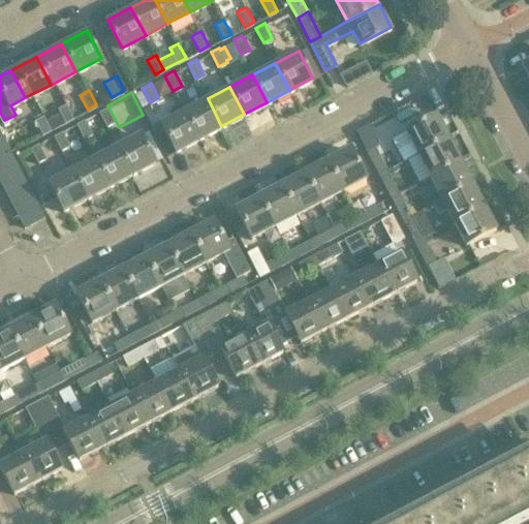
[(221,126),(208,98),(185,111),(199,137),(221,126)]
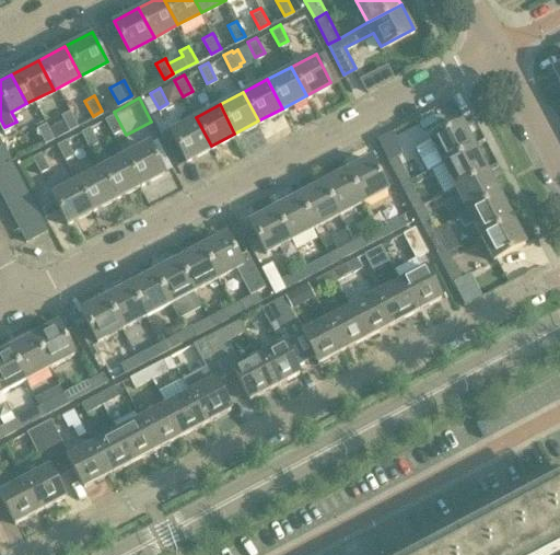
[(69,129),(79,124),(70,108),(60,113),(63,119),(69,129)]
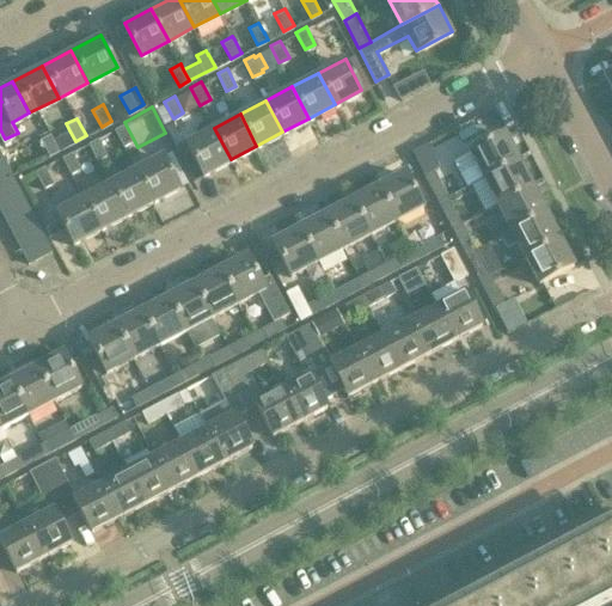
[(124,122),(115,127),(123,145),(133,140),(124,122)]
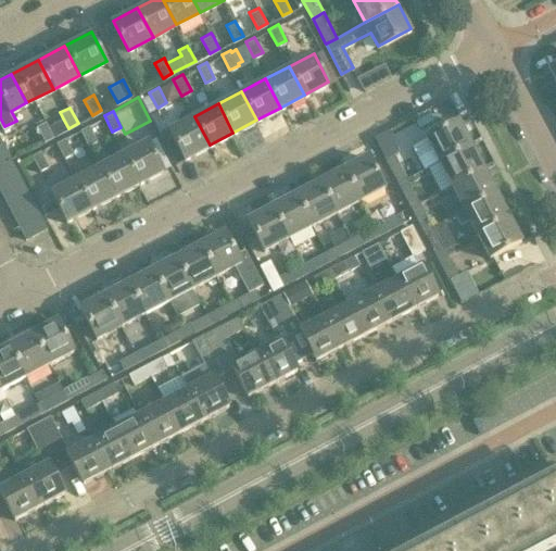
[(210,145),(194,116),(169,129),(185,158),(210,145)]
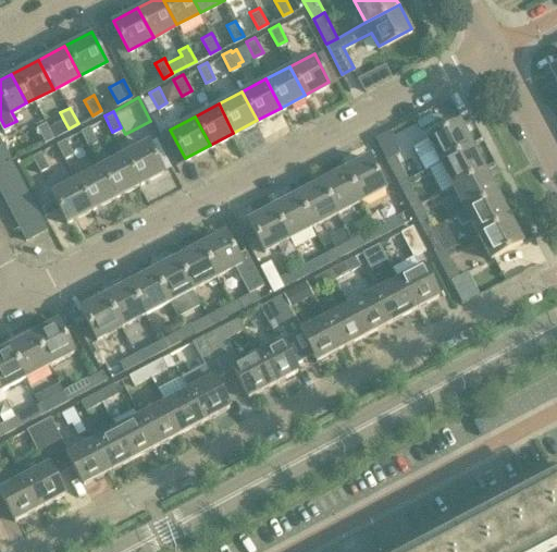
[(441,159),(471,143),(458,119),(428,135),(441,159)]
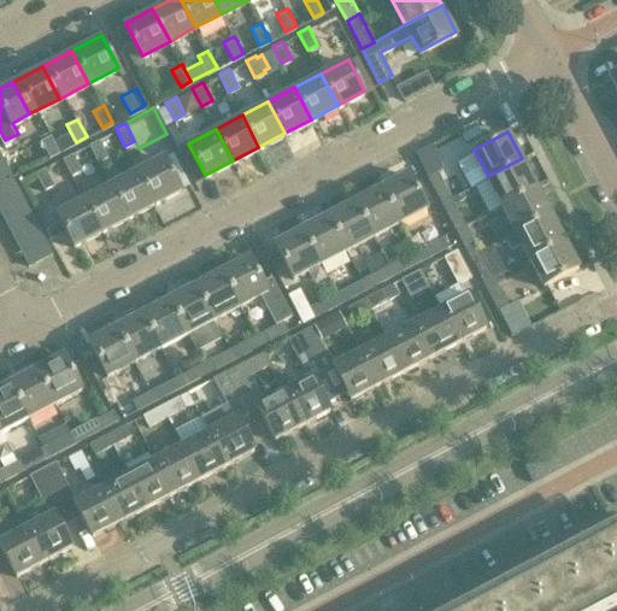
[(40,137),(50,156),(59,150),(54,140),(51,133),(40,137)]
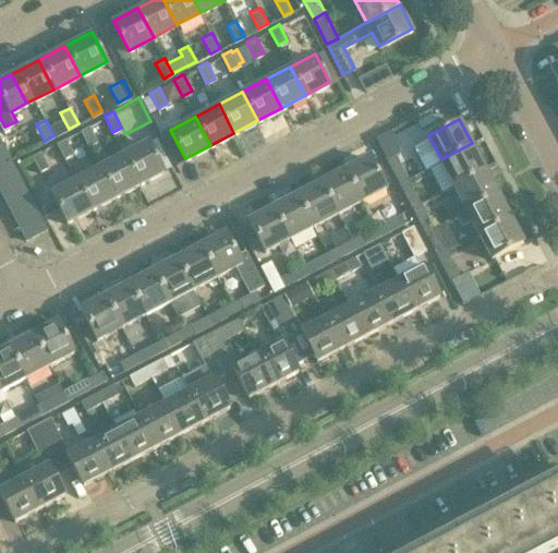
[(89,124),(81,129),(88,144),(97,140),(89,124)]
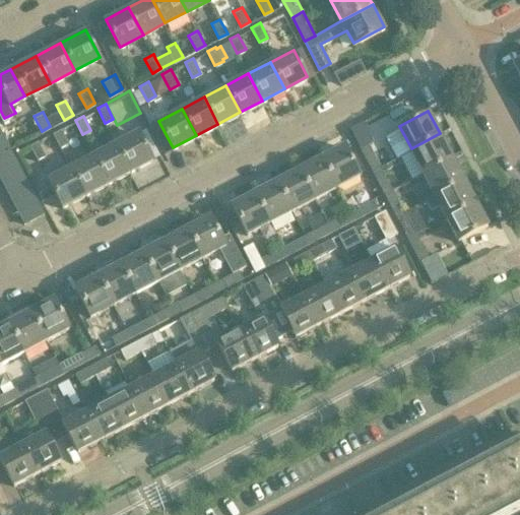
[(61,127),(53,132),(60,146),(68,141),(61,127)]
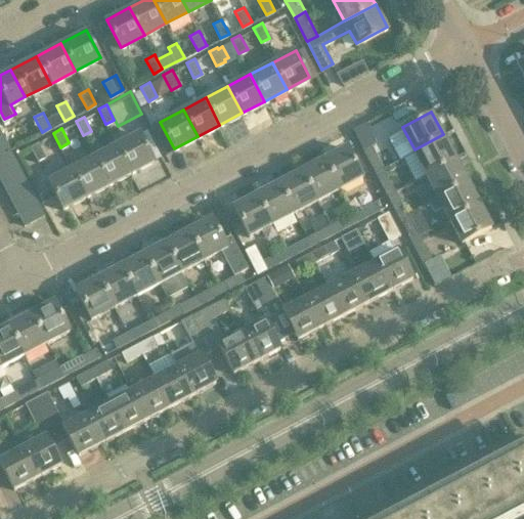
[(140,132),(117,144),(131,171),(154,159),(140,132)]
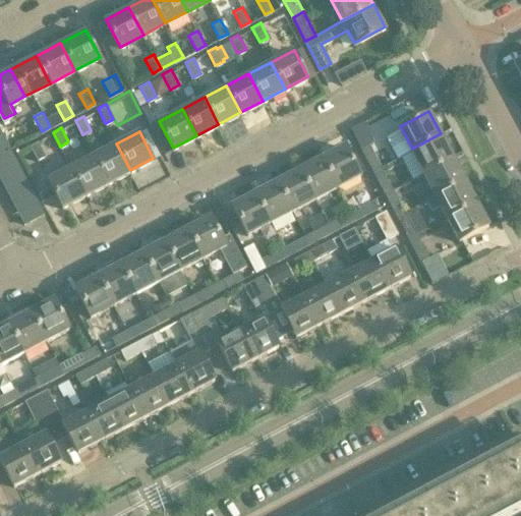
[(453,156),(441,133),(412,149),(423,171),(453,156)]
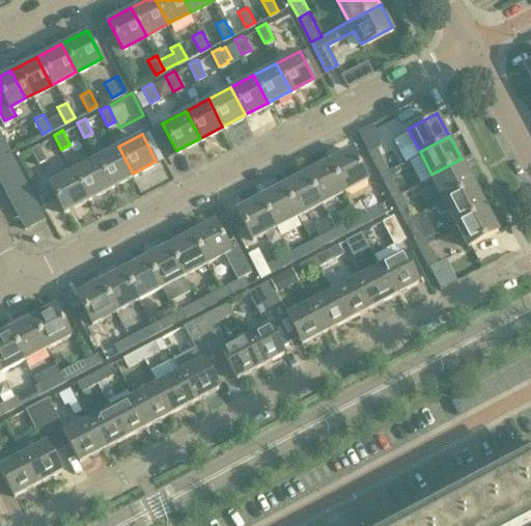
[(0,154),(9,148),(4,139),(0,141),(0,154)]
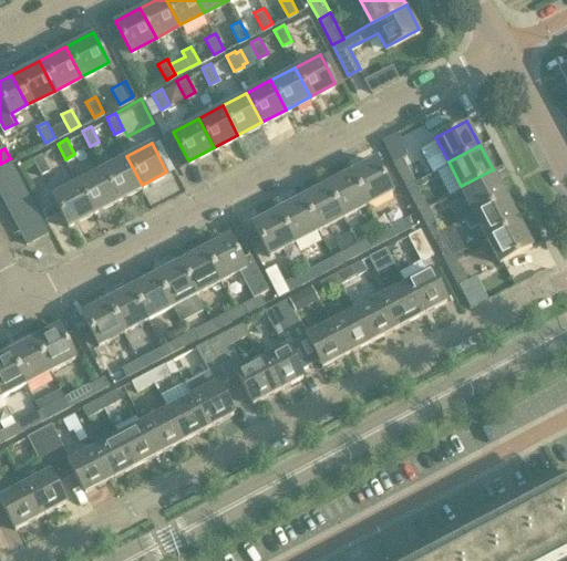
[(41,152),(32,156),(41,173),(50,168),(41,152)]
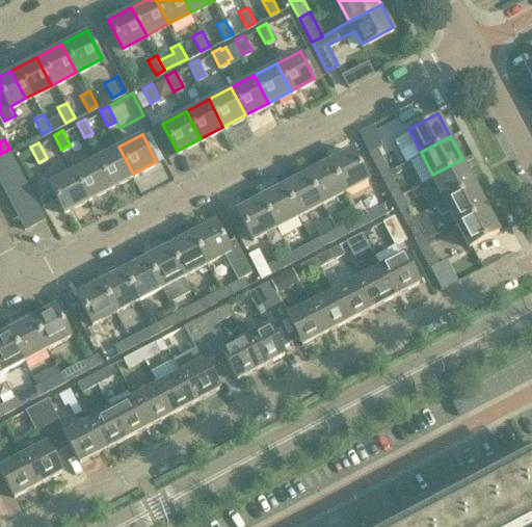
[(380,174),(390,168),(377,145),(368,150),(380,174)]
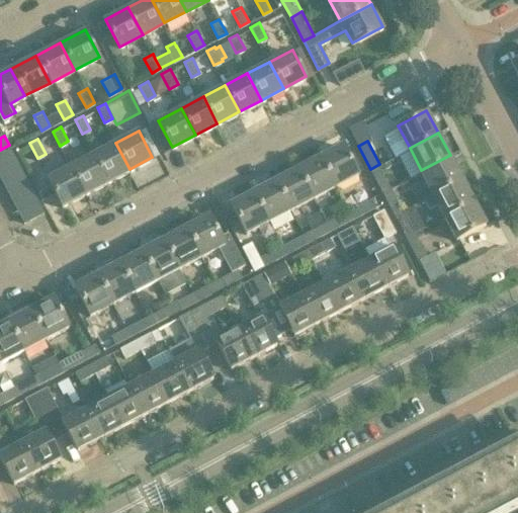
[(130,169),(115,143),(93,155),(107,180),(130,169)]
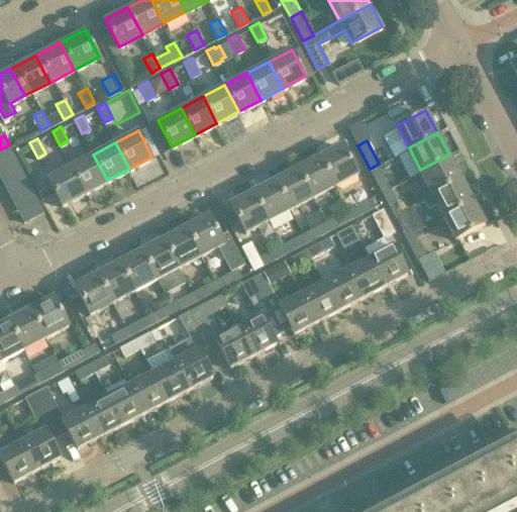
[(342,143),(319,156),(334,184),(357,173),(342,143)]
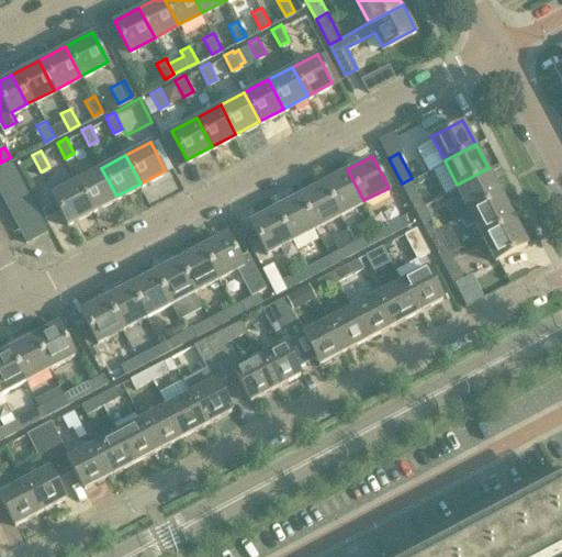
[(0,176),(15,168),(10,157),(0,163),(0,176)]
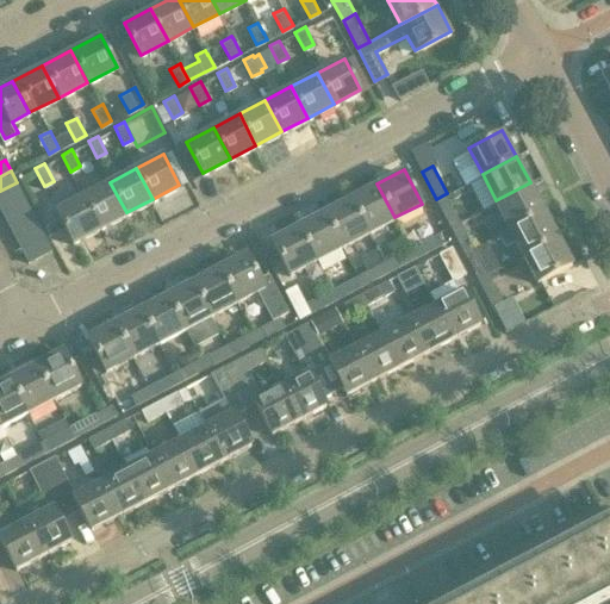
[(23,193),(17,182),(0,191),(0,201),(1,204),(23,193)]
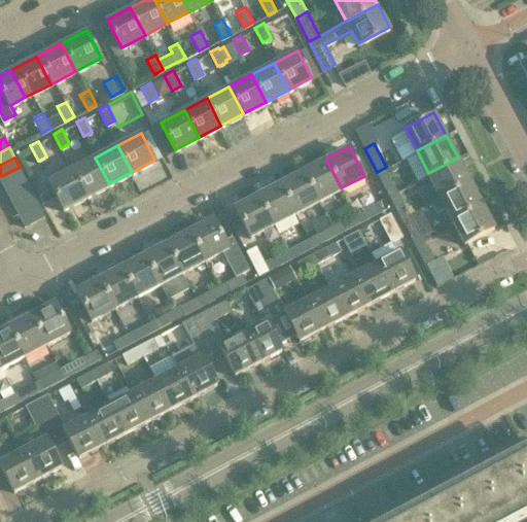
[(95,158),(72,169),(86,196),(109,183),(95,158)]
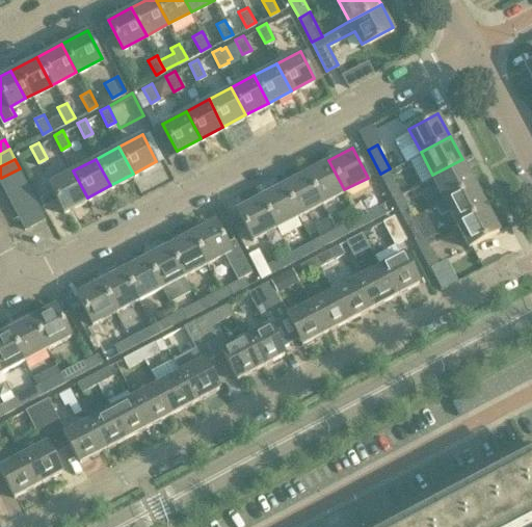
[(474,182),(462,159),(432,175),(445,198),(474,182)]
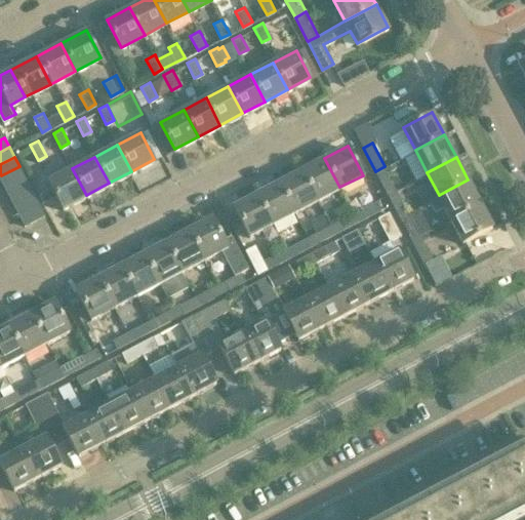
[(339,187),(324,158),(301,169),(317,199),(339,187)]
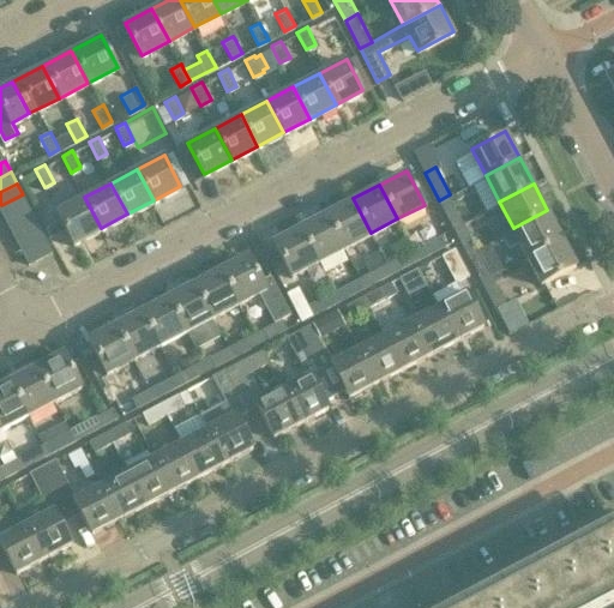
[(29,205),(23,194),(1,205),(7,217),(29,205)]
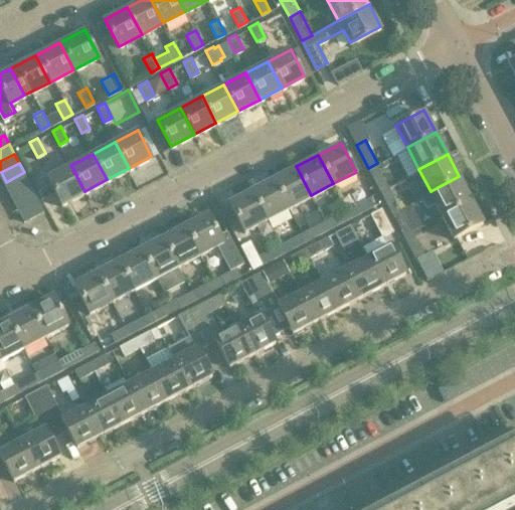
[(377,163),(368,168),(379,190),(388,185),(377,163)]
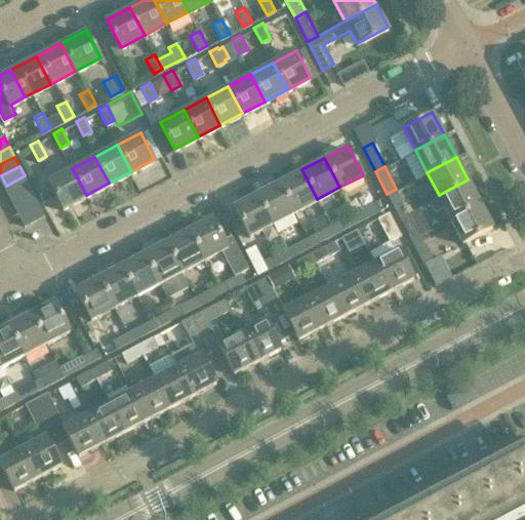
[(86,195),(72,168),(49,181),(63,206),(86,195)]
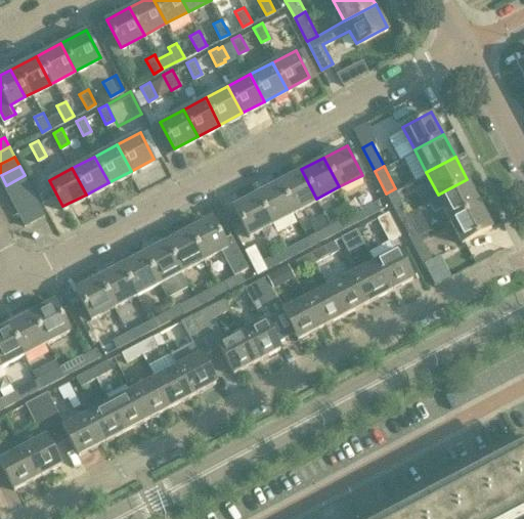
[(301,169),(278,181),(295,210),(316,199),(301,169)]
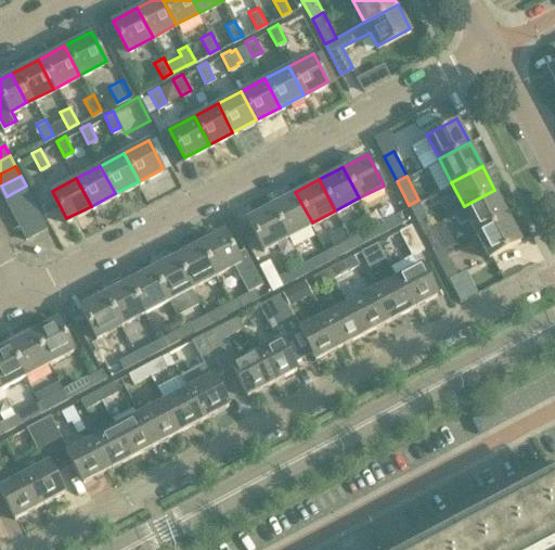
[(26,186),(7,196),(12,206),(31,195),(26,186)]
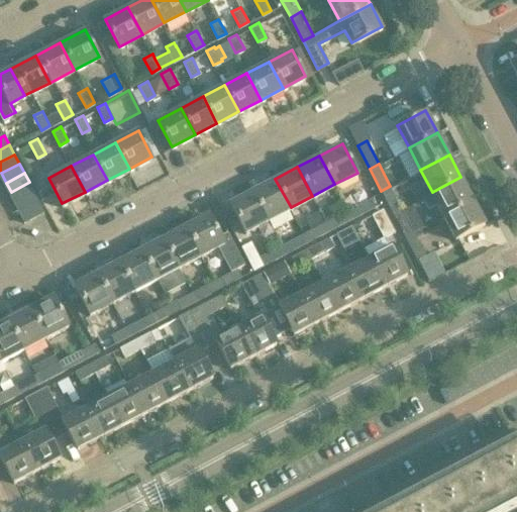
[(39,175),(32,179),(41,195),(48,191),(39,175)]
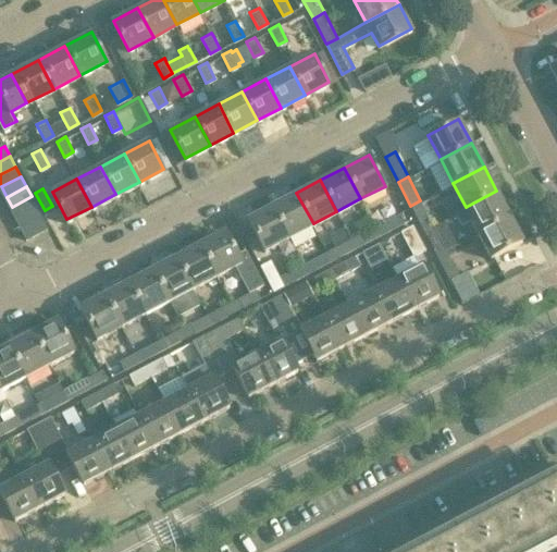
[(496,191),(466,207),(478,231),(509,215),(496,191)]
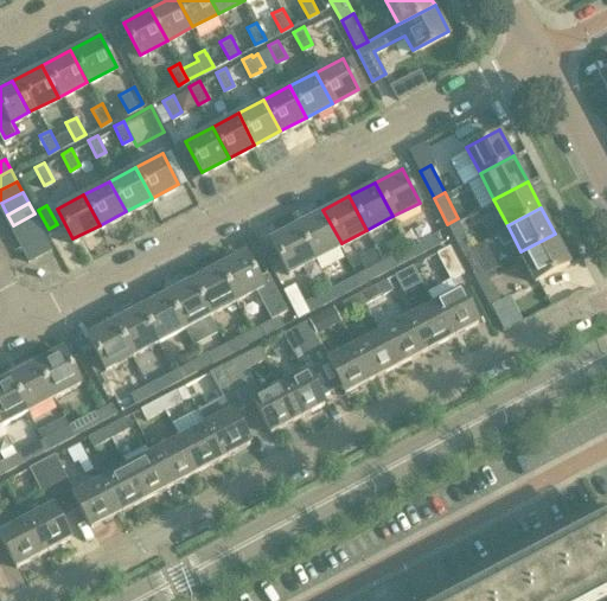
[(323,210),(298,223),(315,257),(342,243),(323,210)]
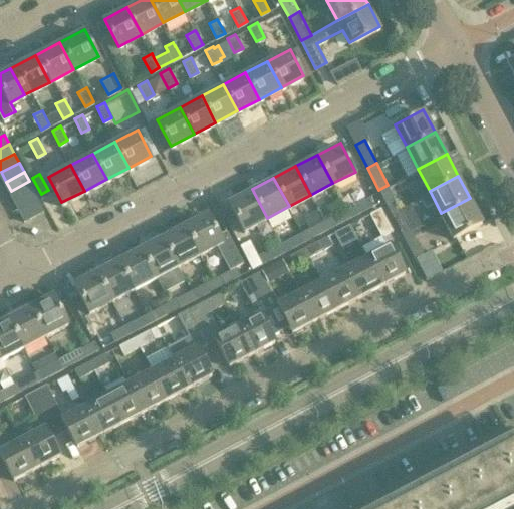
[(29,181),(11,191),(16,200),(34,191),(29,181)]
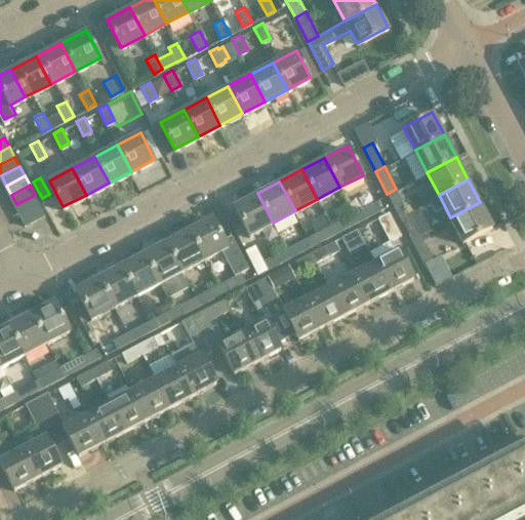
[(408,211),(396,189),(387,194),(399,216),(408,211)]
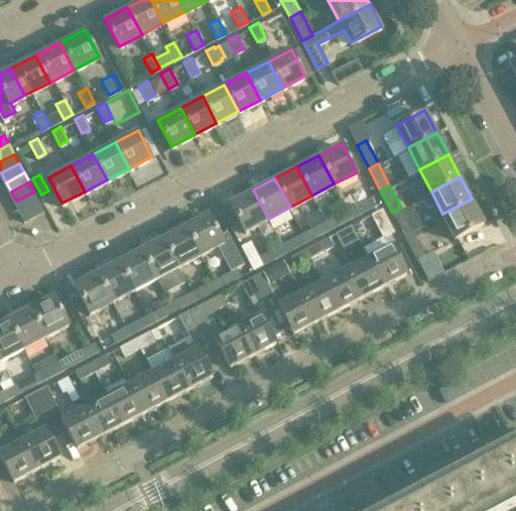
[(268,219),(253,189),(230,202),(245,231),(268,219)]
